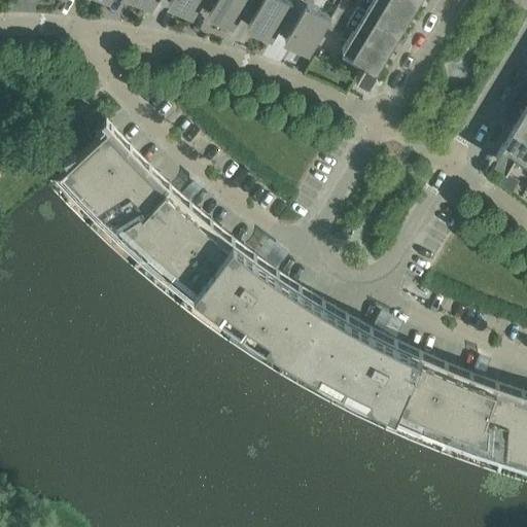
[(169,0),(169,1),(192,15),(201,2),(201,0),(169,0)]
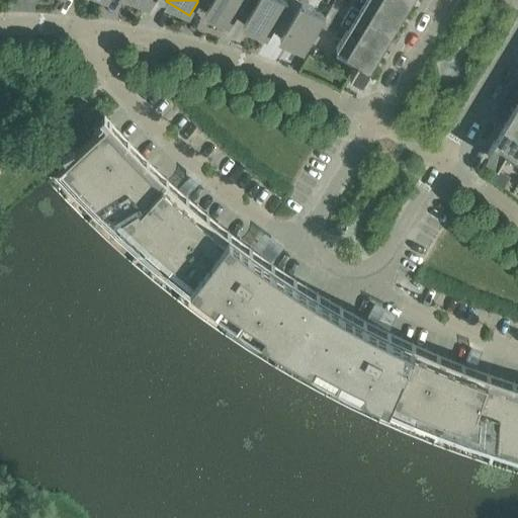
[(197,0),(197,2),(207,8),(205,12),(228,25),(235,14),(243,0),(197,0)]
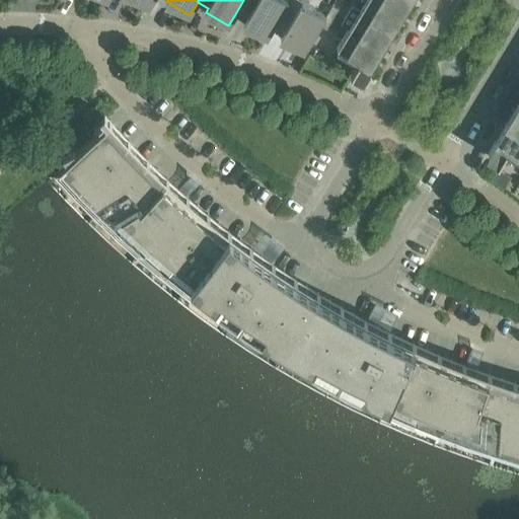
[(287,0),(243,0),(235,14),(245,20),(243,23),(267,38),(273,27),(289,1),(288,0),(287,0)]
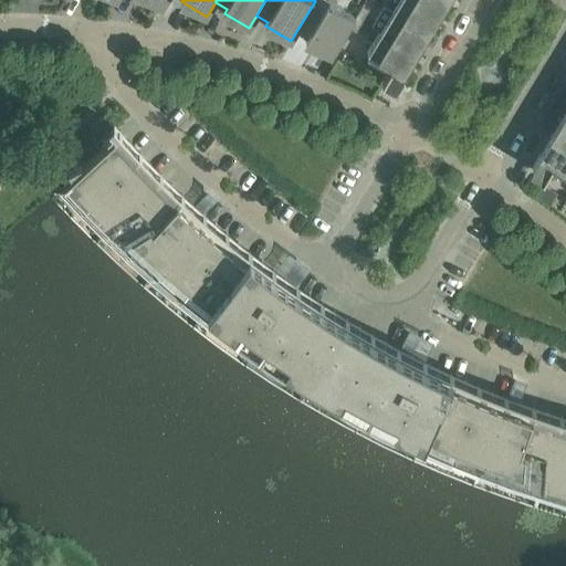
[(355,17),(328,0),(313,0),(314,0),(315,1),(297,30),(308,37),(306,41),(332,56),(349,27),(355,17)]
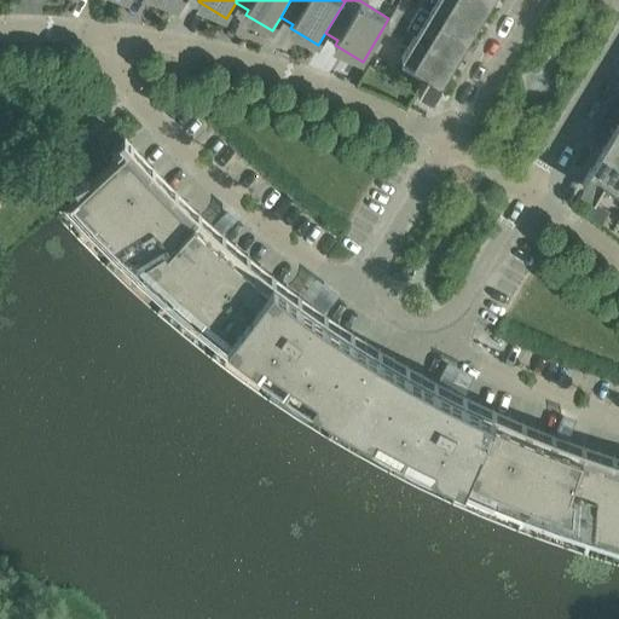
[(435,0),(429,11),(469,34),(482,12),(462,0),(435,0)]
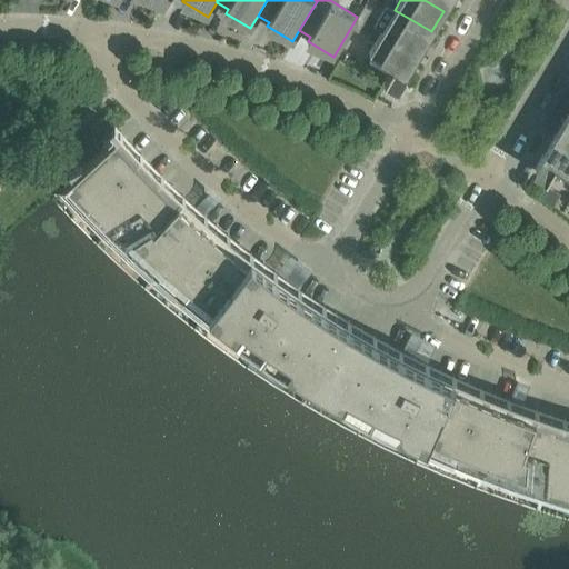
[(425,0),(443,11),(449,0),(425,0)]
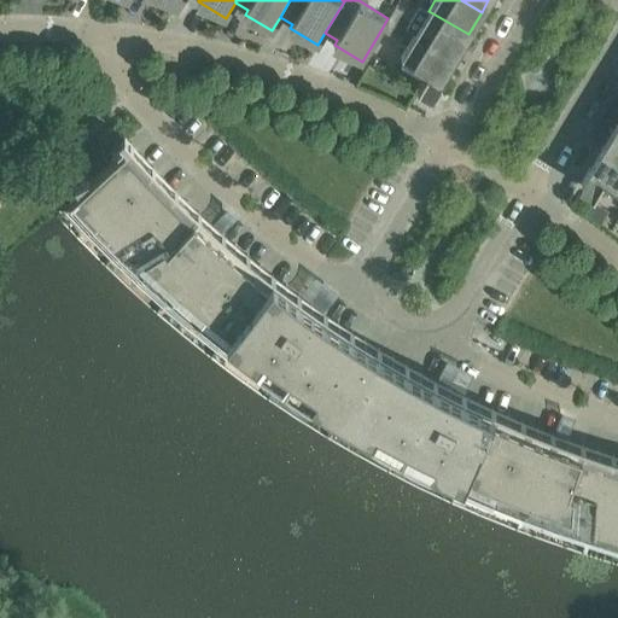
[(404,10),(396,5),(389,17),(397,22),(404,10)]
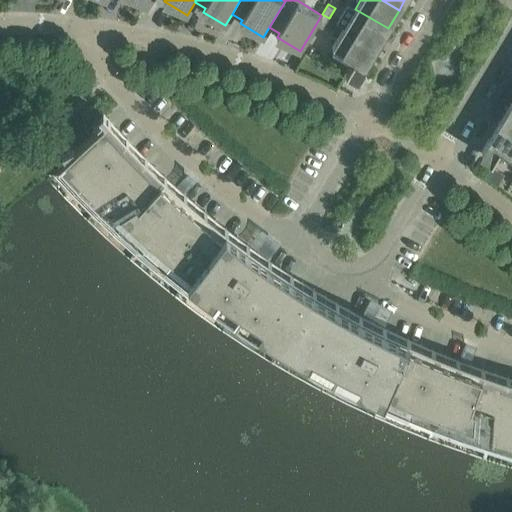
[(355,9),(348,5),(337,23),(344,28),(376,47),(388,28),(355,9)]
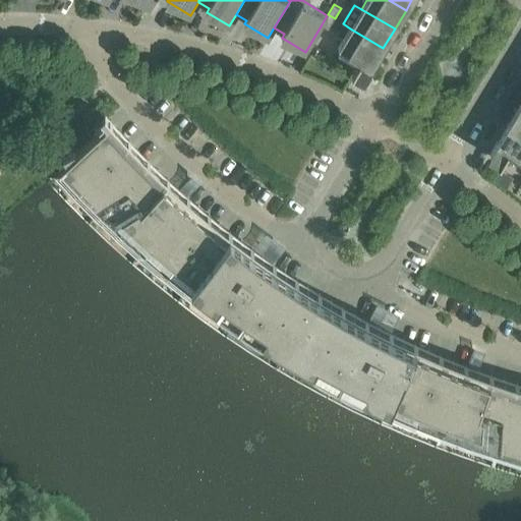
[(322,24),(328,29),(335,18),(328,14),(327,15),(322,24)]
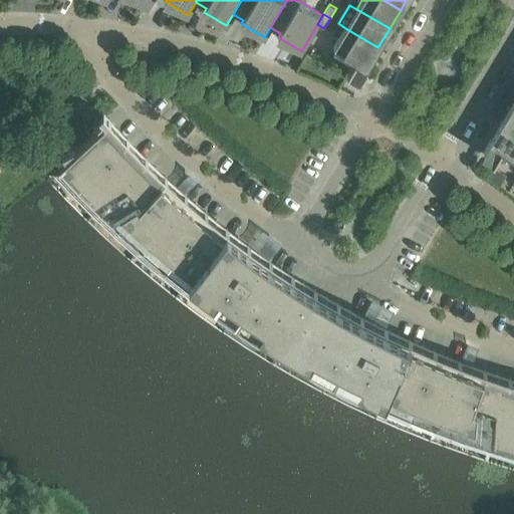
[(348,69),(360,76),(377,47),(345,28),(333,47),(354,60),(348,69)]
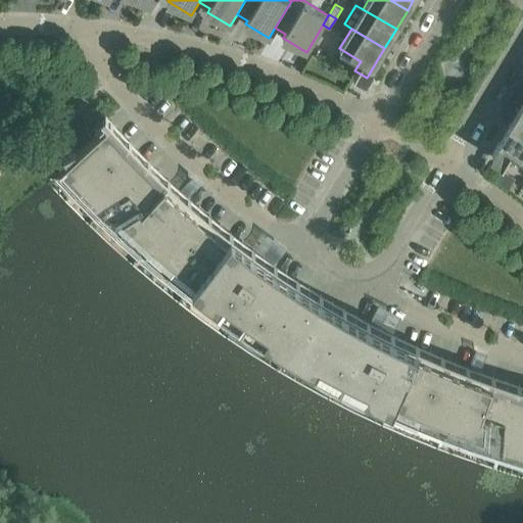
[(522,105),(511,124),(522,132),(522,105)]
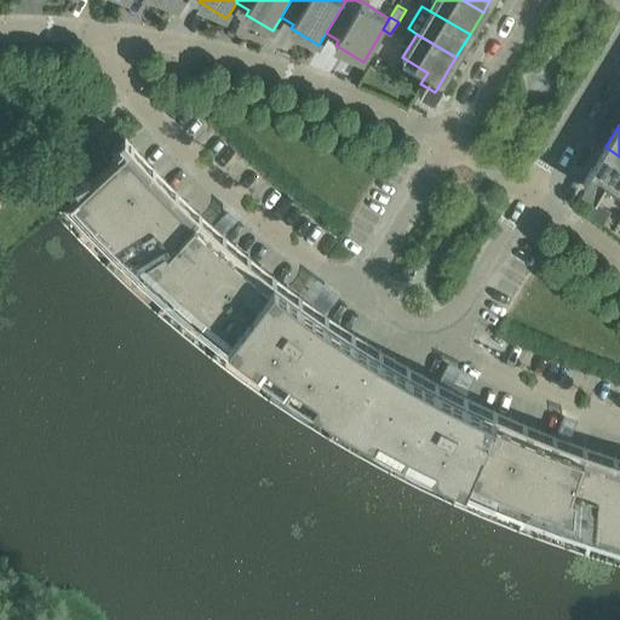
[(619,455),(583,445),(564,436),(454,385),(407,363),(316,302),(247,253),(231,240),(219,228),(125,136),(112,149),(118,156),(55,213),(79,240),(104,265),(130,290),(156,314),(183,336),(211,359),(239,379),(268,400),(297,419),(327,438),(357,457),(389,474),(420,489),(452,504),(484,518),(517,532),(550,544),(584,556),(618,566),(619,566),(619,455)]
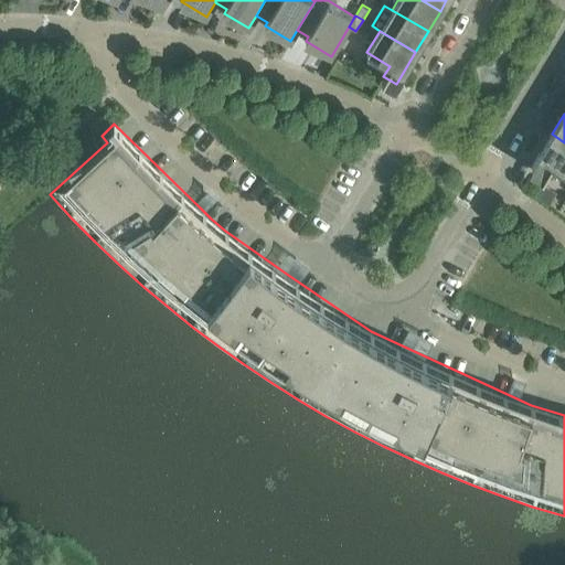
[(532,167),(552,179),(557,168),(564,171),(564,142),(552,134),(532,167)]
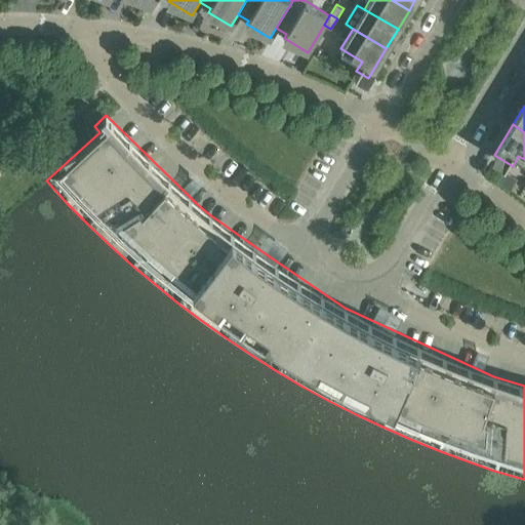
All buildings are outlined.
